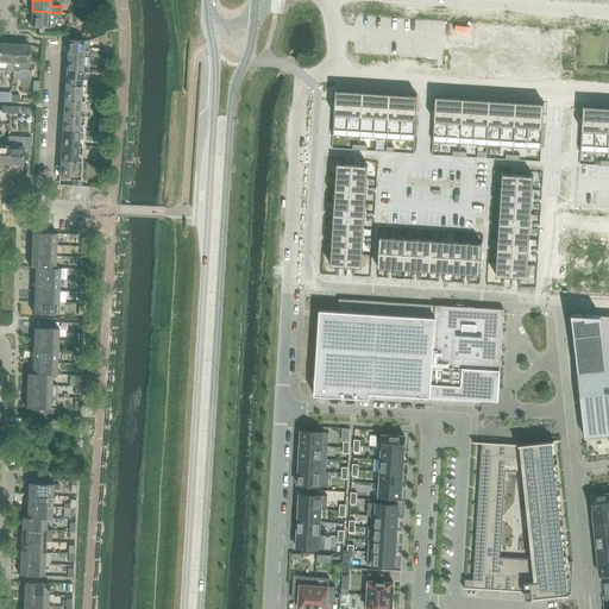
[(61,13),(32,11),(31,26),(50,27),(50,19),(61,19),(61,13)]
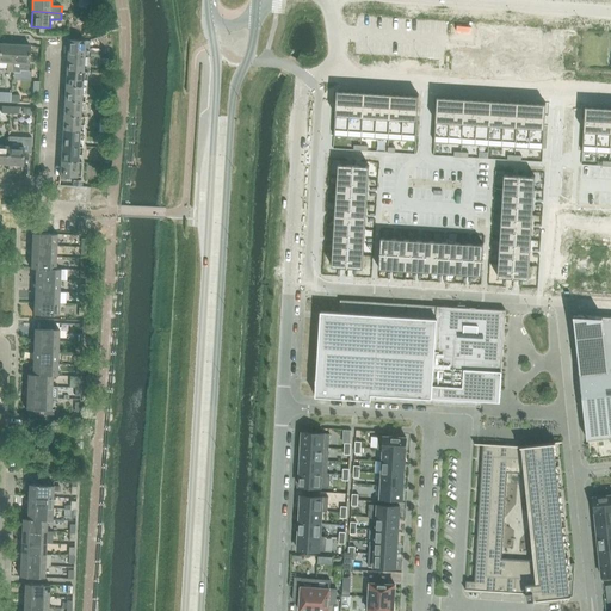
[(68,41),(68,56),(85,57),(86,42),(68,41)]
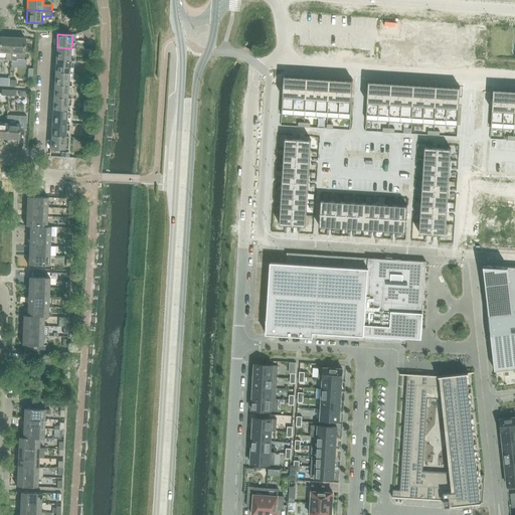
[(0,35),(0,51),(6,52),(6,60),(11,61),(11,52),(12,37),(0,35)]
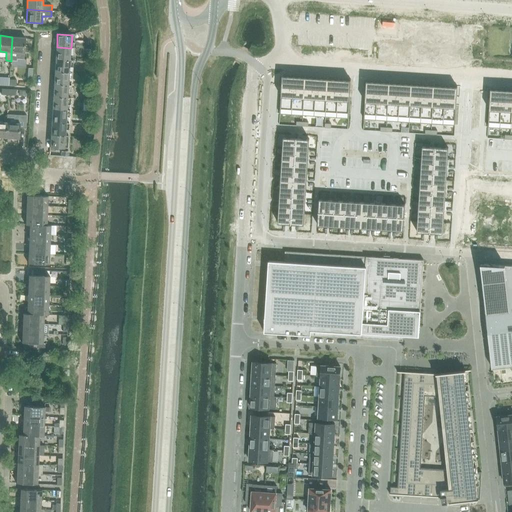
[(11,52),(11,61),(17,61),(17,59),(24,59),(24,53),(25,37),(12,37),(11,52)]
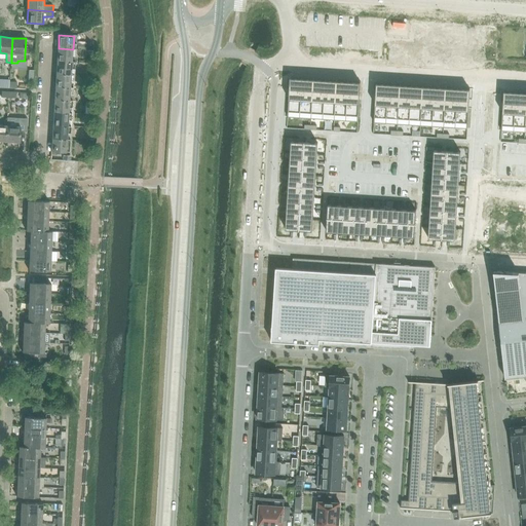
[(59,48),(58,61),(72,62),(73,49),(59,48)]
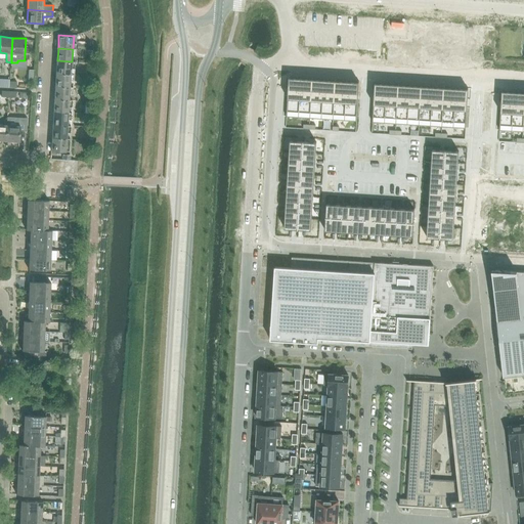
[(57,60),(56,74),(71,75),(72,61),(57,60)]
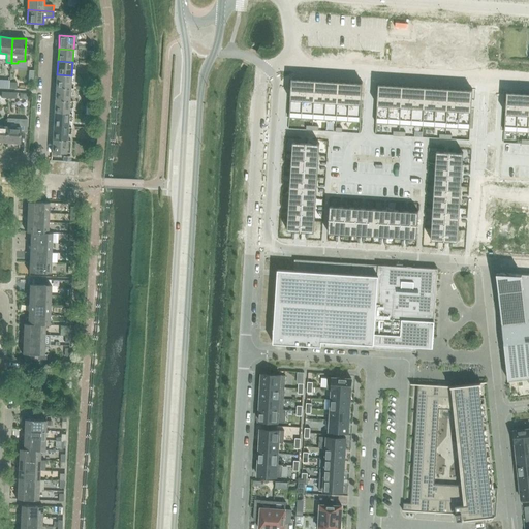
[(57,74),(56,87),(70,88),(71,75),(57,74)]
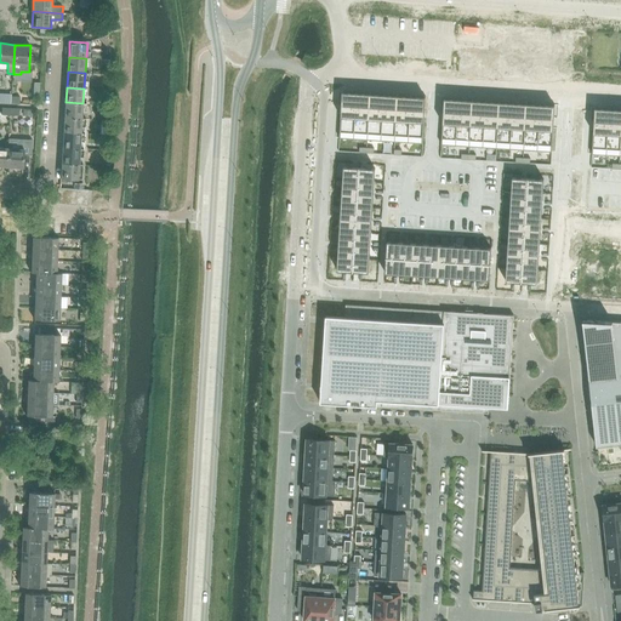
[(0,102),(3,103),(12,103),(12,97),(12,95),(0,93),(0,102)]
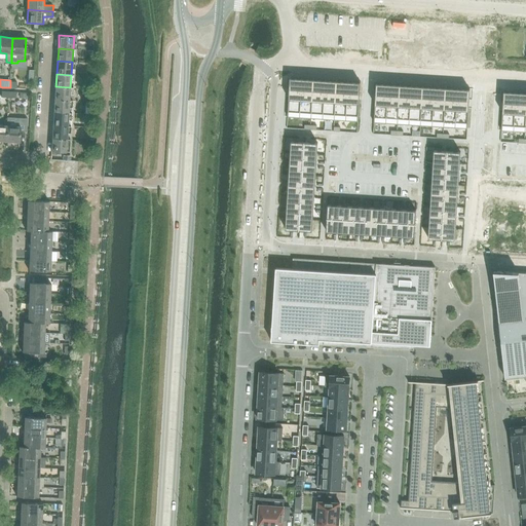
[(55,86),(55,100),(70,101),(70,87),(55,86)]
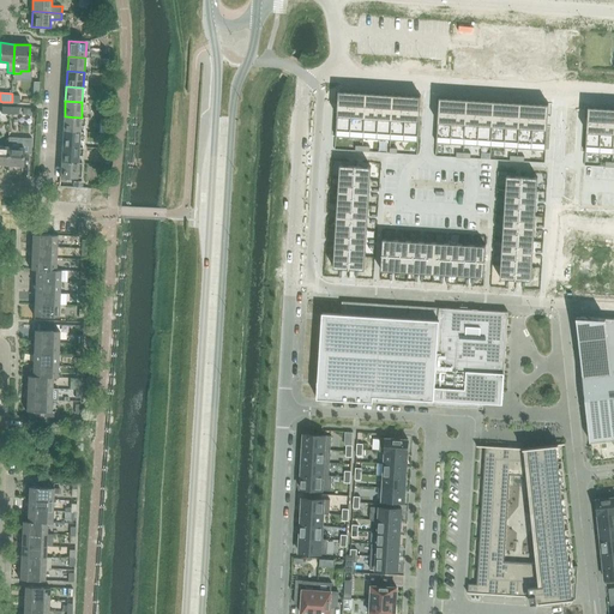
[(338,103),(336,137),(417,143),(420,108),(338,103)]
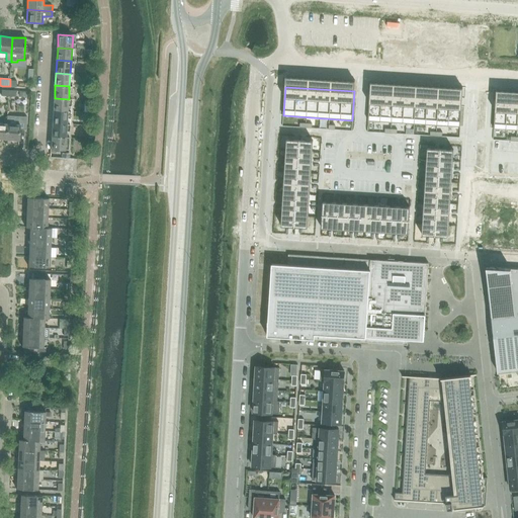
[(370,92),(368,121),(460,126),(462,98),(370,92)]
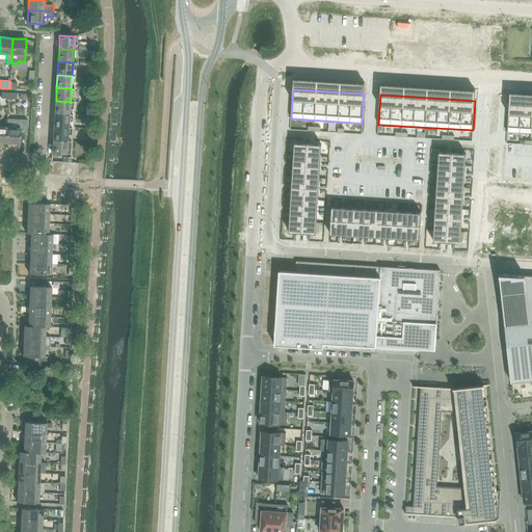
[(56,101),(55,113),(70,114),(71,102),(56,101)]
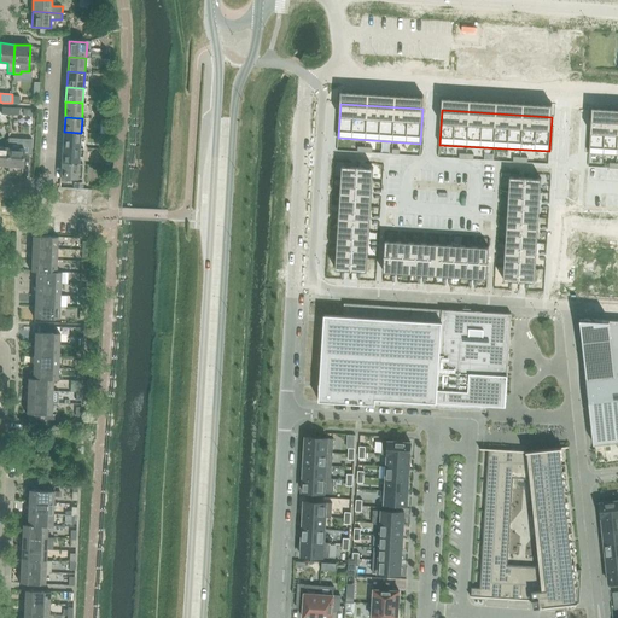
[(617,121),(592,120),(589,153),(617,155),(617,121)]
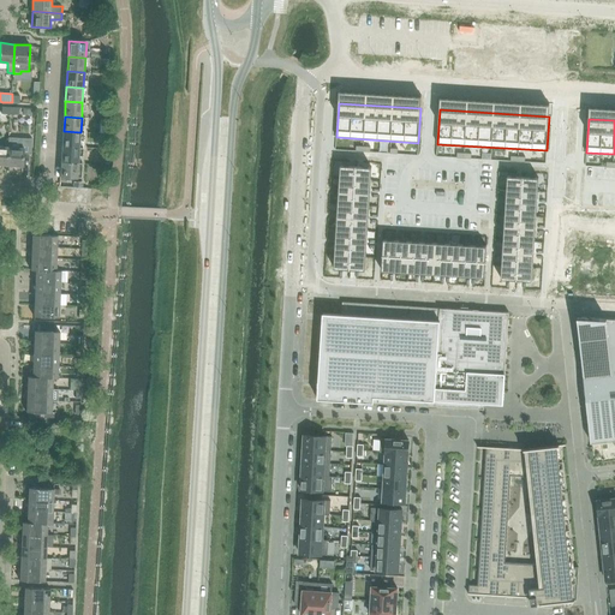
[(64,131),(63,147),(79,148),(81,132),(64,131)]
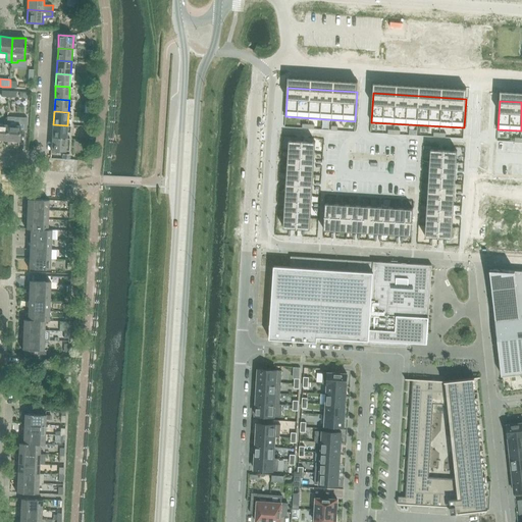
[(7,124),(6,141),(19,142),(20,131),(27,131),(28,118),(8,116),(8,117),(7,124)]
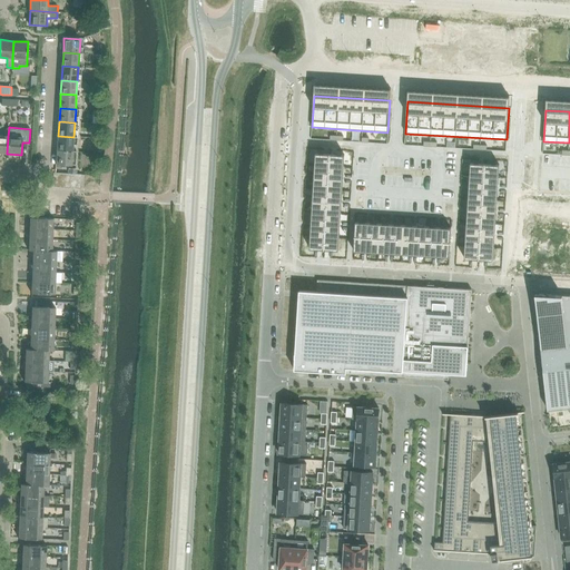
[(58,136),(57,149),(72,150),(74,137),(58,136)]
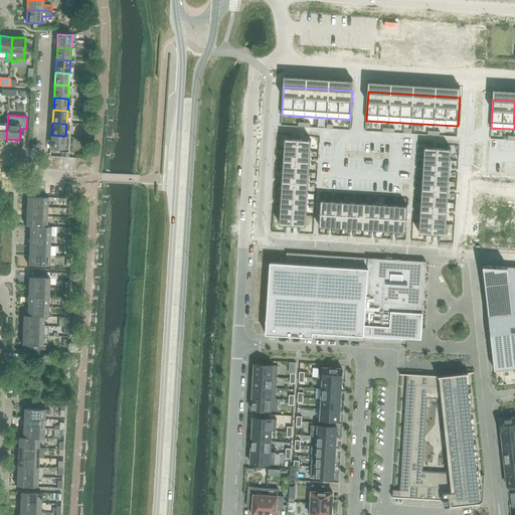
[(65,136),(51,135),(50,148),(65,149),(65,136)]
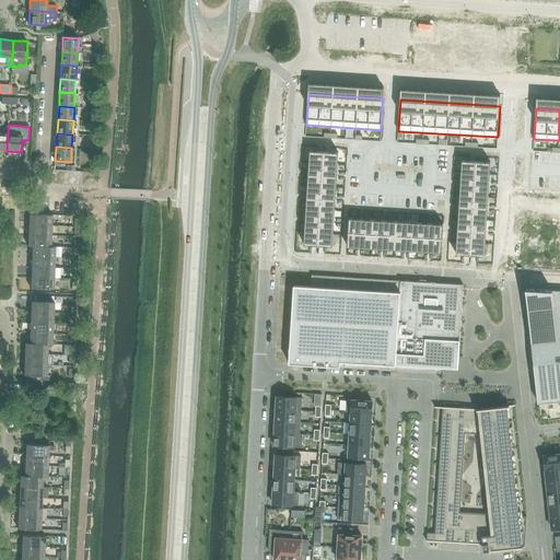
[(311,151),(311,163),(324,164),(324,152),(311,151)]
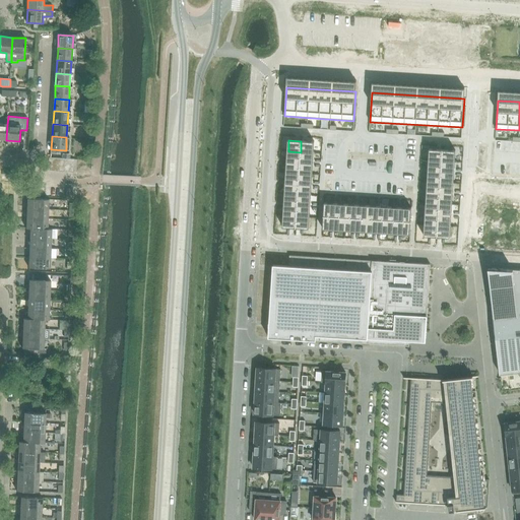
[(301,141),(301,152),(313,152),(314,141),(301,141)]
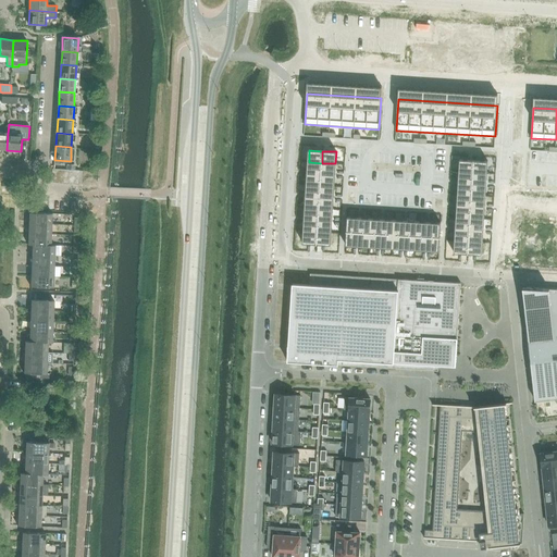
[(460,160),(460,172),(473,173),(473,160),(460,160)]
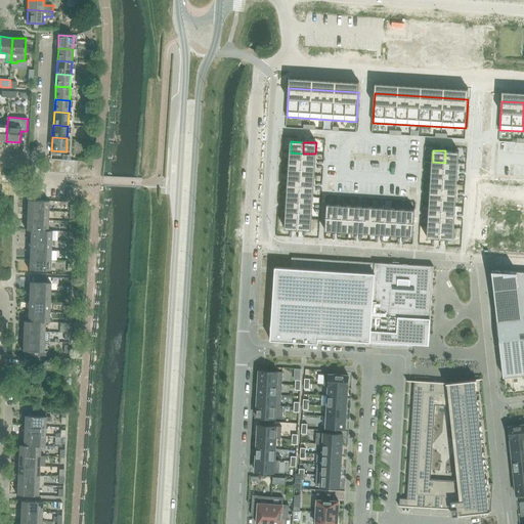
[(445,150),(445,163),(457,163),(459,151),(445,150)]
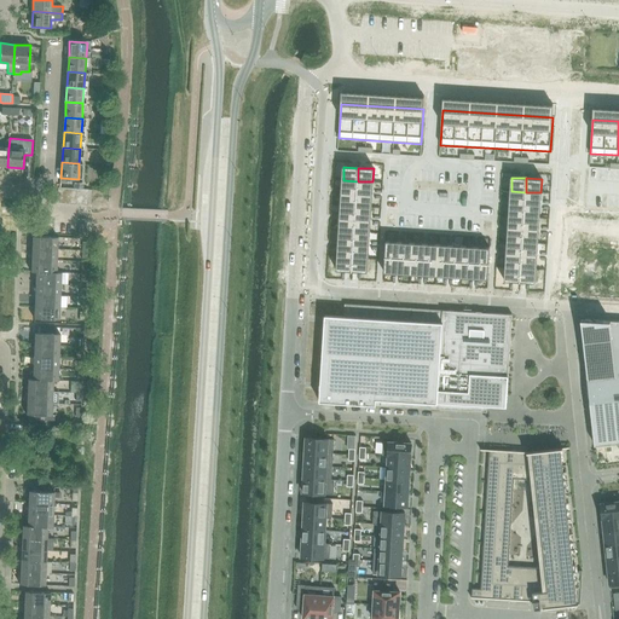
[(343,180),(342,192),(357,194),(358,181),(343,180)]
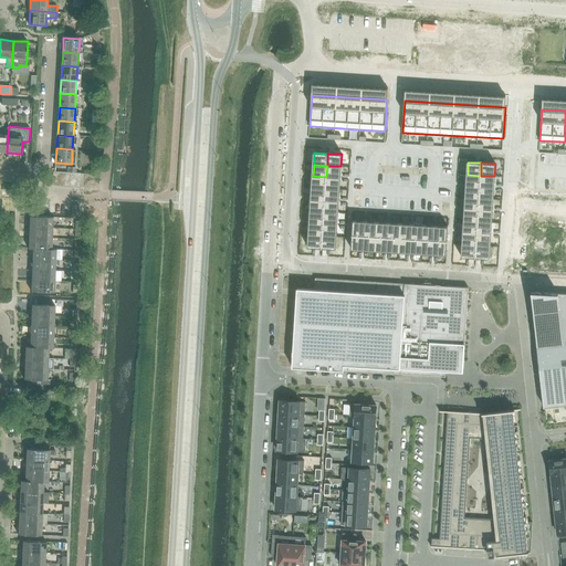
[(327,166),(326,177),(339,178),(341,166),(327,166)]
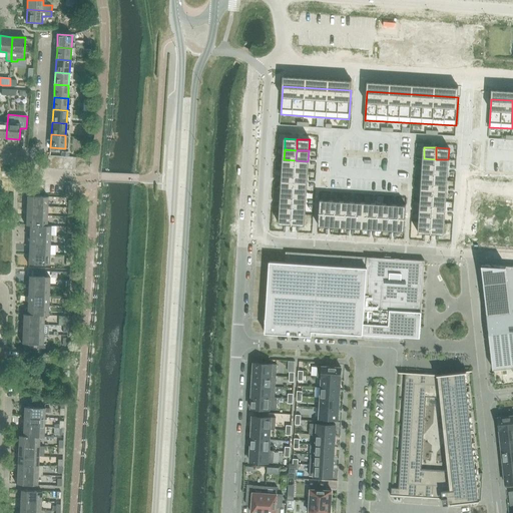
[(424,158),(423,168),(435,169),(436,159),(424,158)]
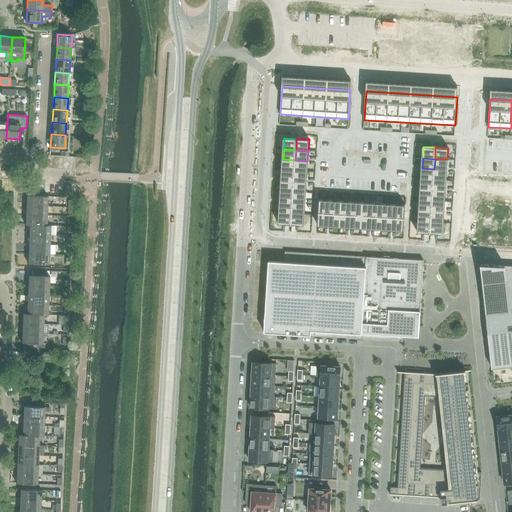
[(283,159),(282,170),(294,171),(295,160),(283,159)]
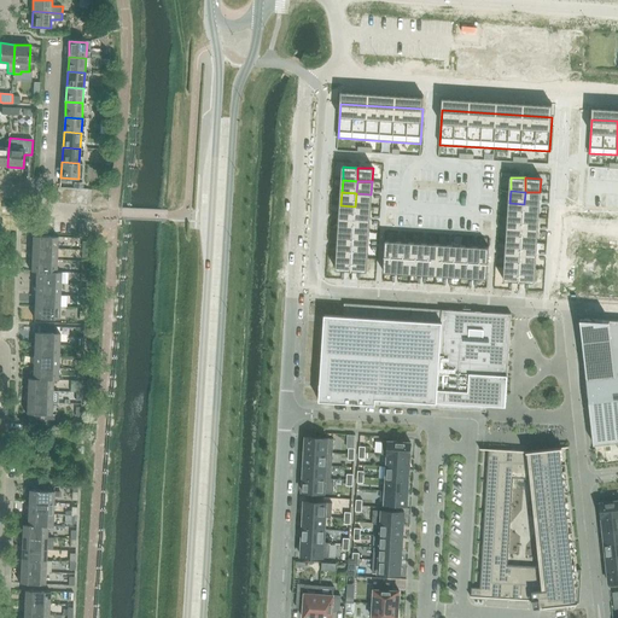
[(525,192),(524,204),(538,205),(540,192),(525,192)]
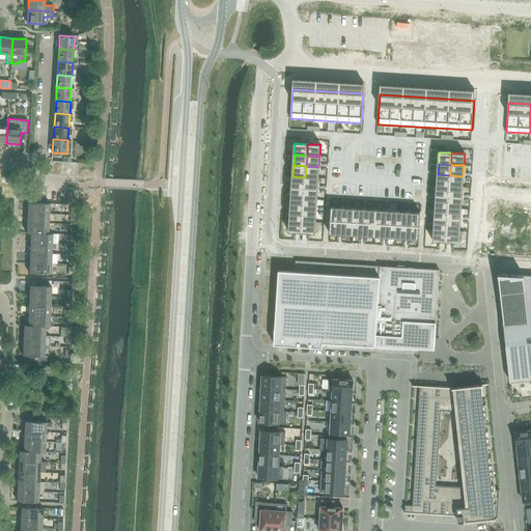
[(306,166),(305,177),(318,178),(318,167),(306,166)]
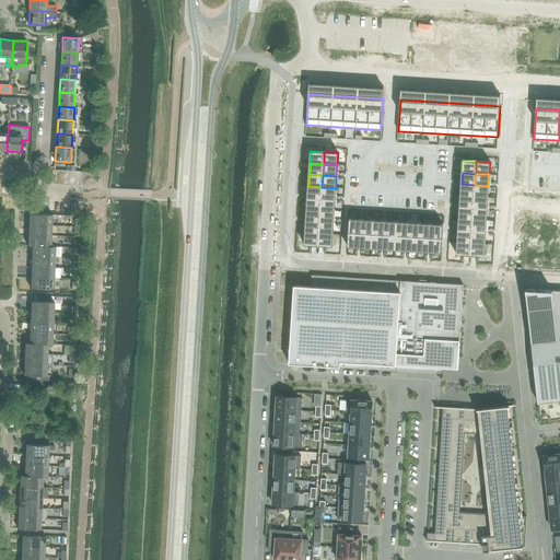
[(462,184),(461,196),(474,197),(475,185),(462,184)]
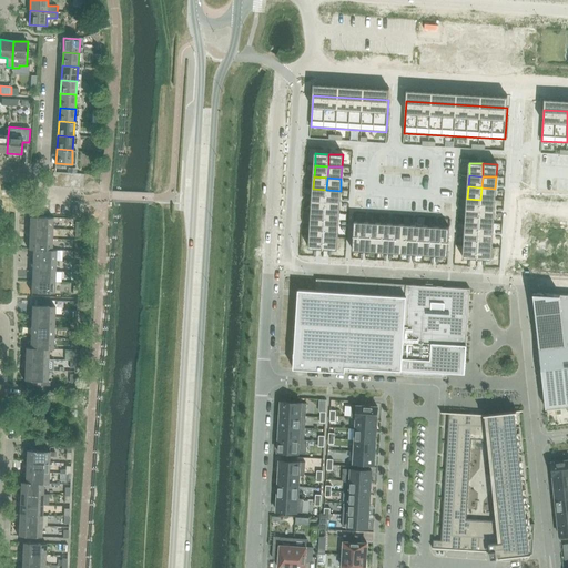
[(482,188),(480,200),(495,200),(495,189),(482,188)]
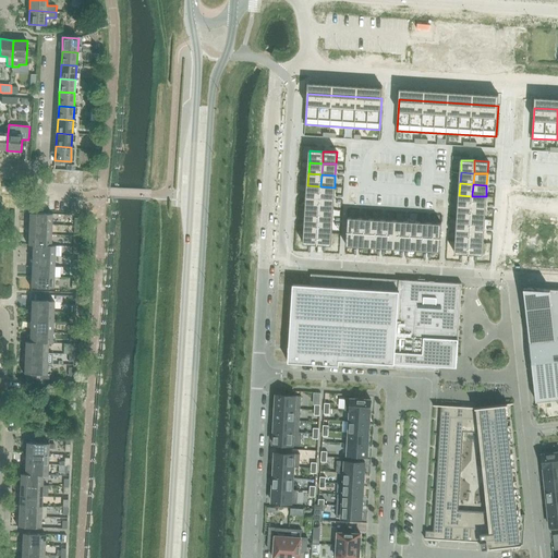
[(307,185),(307,197),(320,197),(320,186),(307,185)]
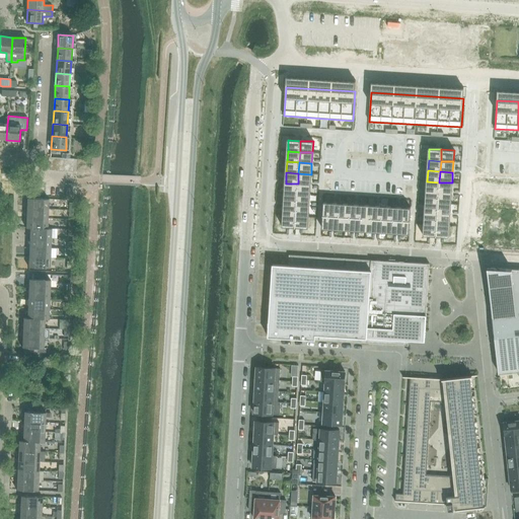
[(298,173),(298,183),(310,184),(311,174),(298,173)]
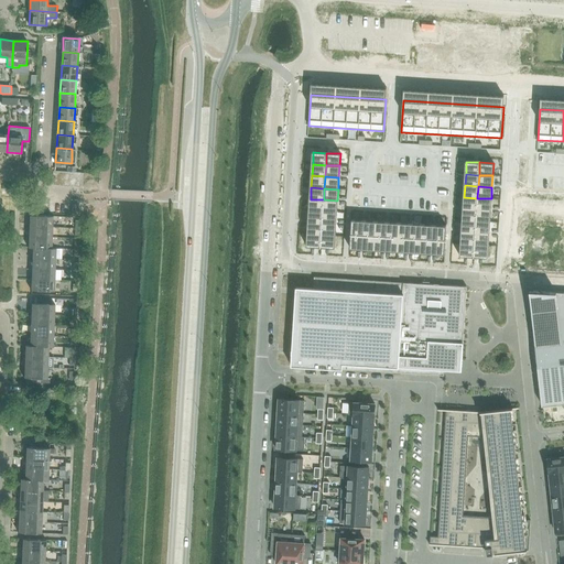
[(464,197),(464,208),(477,209),(477,198),(464,197)]
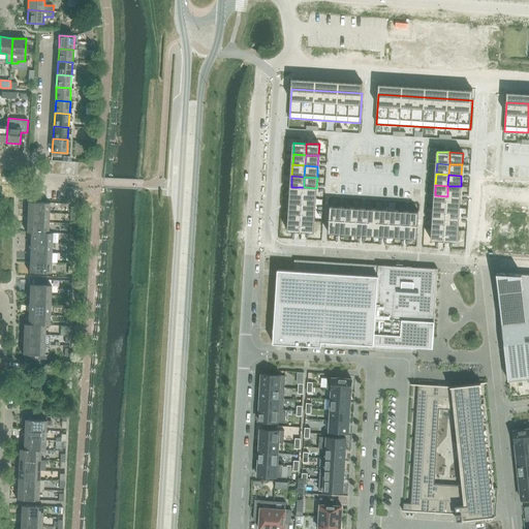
[(447,186),(447,196),(460,197),(461,186),(447,186)]
